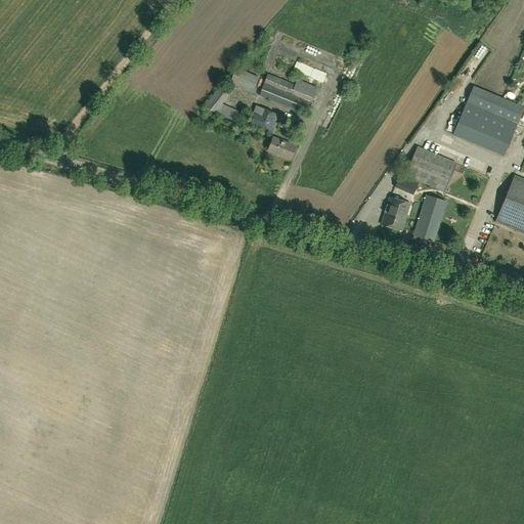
[(315,51),(313,56),(334,64),(336,59),(315,51)]
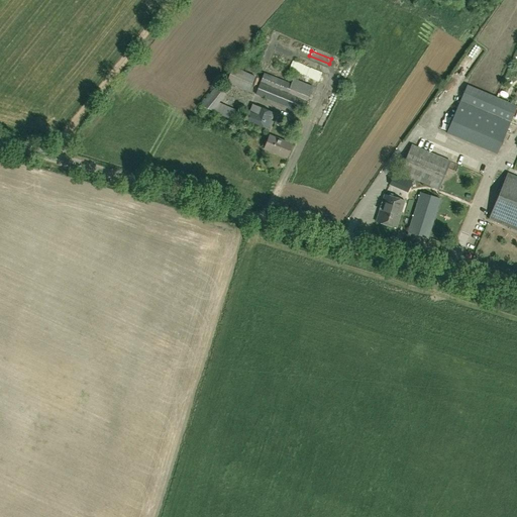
[(322,83),(326,74),(296,61),(292,70),(322,83)]
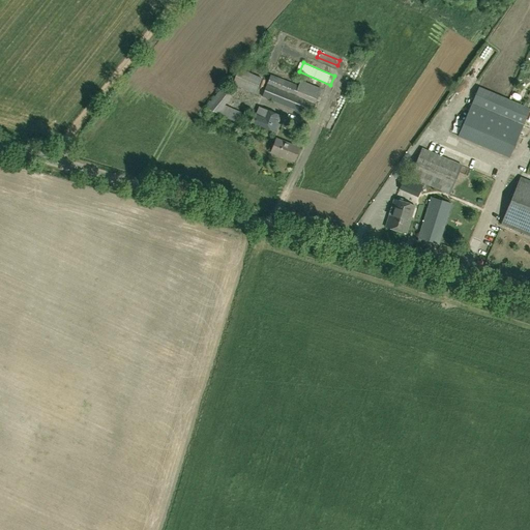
[(238,68),(231,85),(255,94),(261,79),(238,68)]
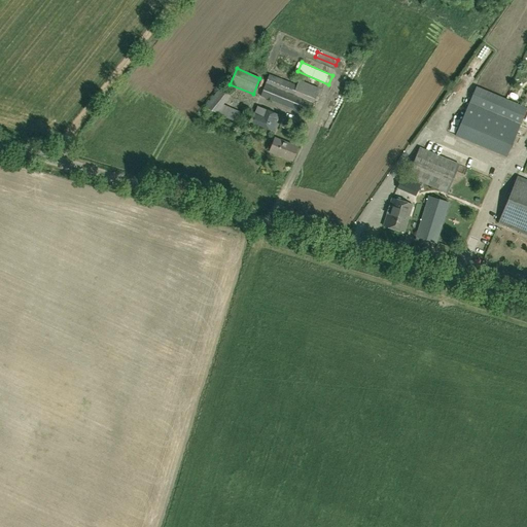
[(319,89),(300,80),(296,85),(269,75),(260,97),(308,115),(319,89)]
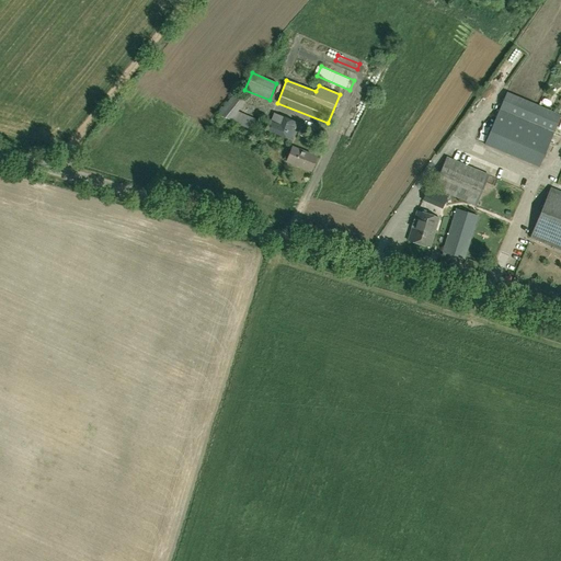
[(217,115),(229,121),(254,132),(259,122),(237,112),(249,98),(236,92),(217,115)]
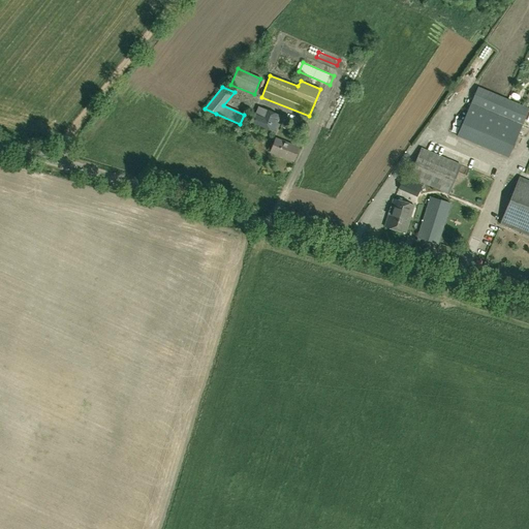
[(457,136),(508,158),(528,109),(486,90),(477,87),(457,136)]
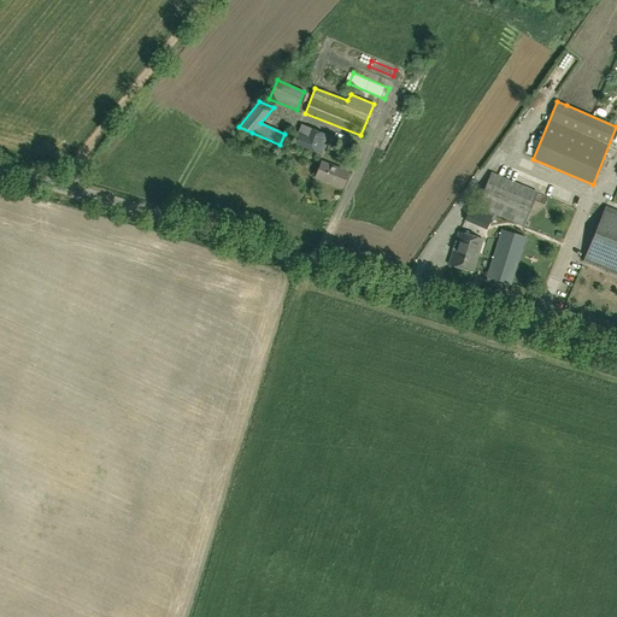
[(300,125),(293,145),(322,156),(325,145),(323,144),(325,135),(300,125)]
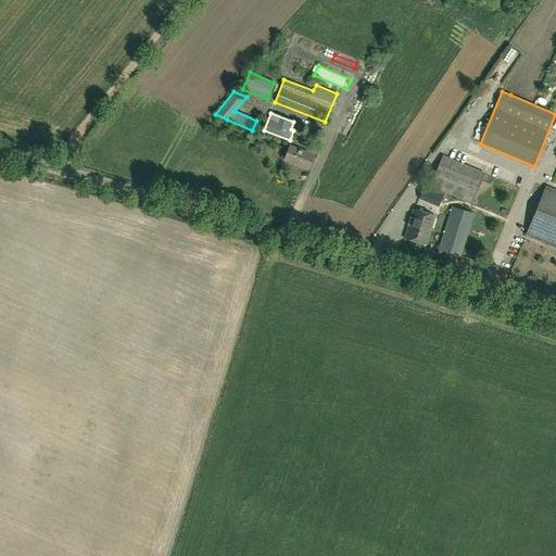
[(303,128),(298,125),(294,134),(300,136),(303,128)]
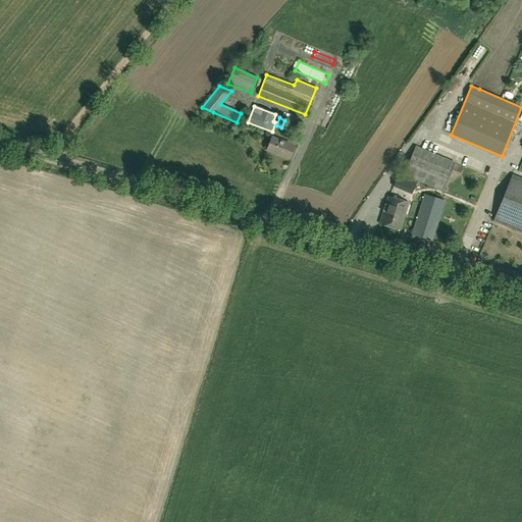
[(267,150),(290,159),(295,146),(272,138),(267,150)]
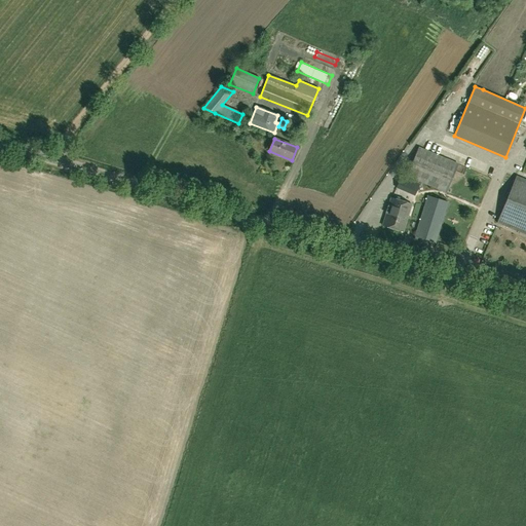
[(426,140),(422,150),(418,148),(406,177),(439,191),(437,200),(428,197),(416,236),(436,242),(450,195),(480,208),(491,180),(463,167),(468,157),(426,140)]
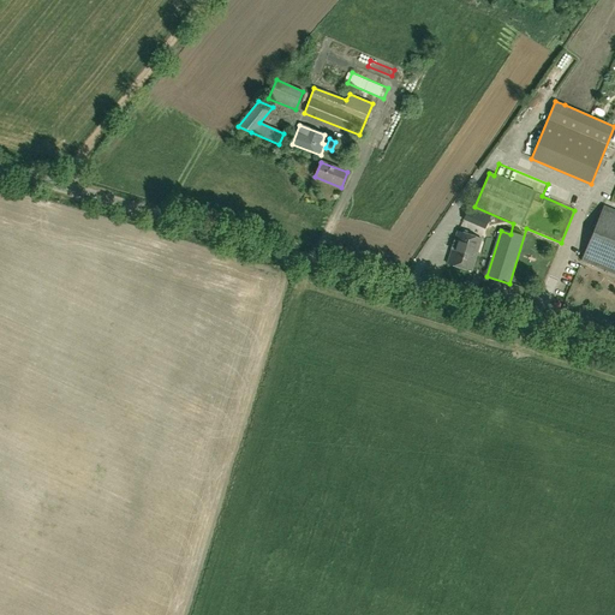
[(464,219),(495,232),(500,219),(469,207),(464,219)]
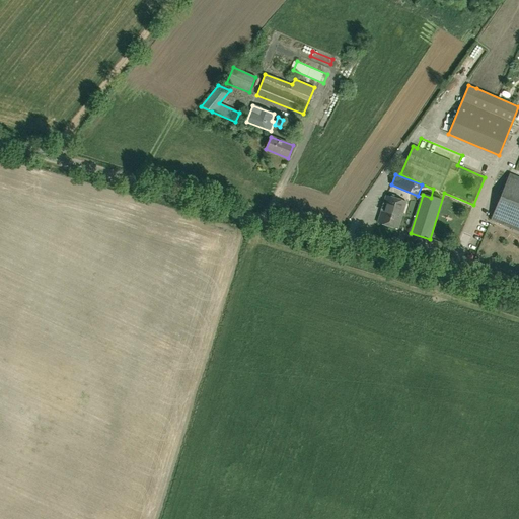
[(491,220),(518,231),(518,177),(509,174),(491,220)]
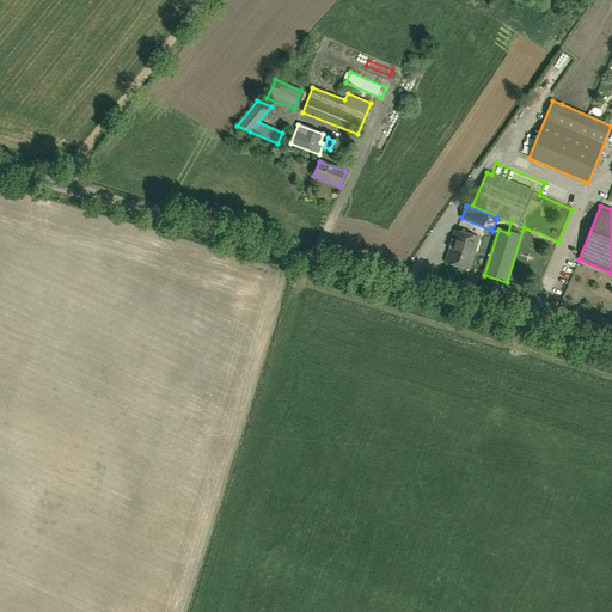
[(465,269),(476,237),(452,230),(441,261),(465,269)]
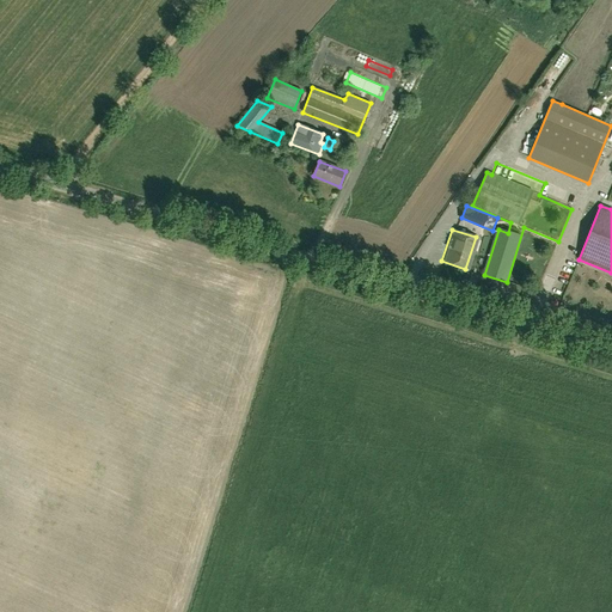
All buildings are outlined.
